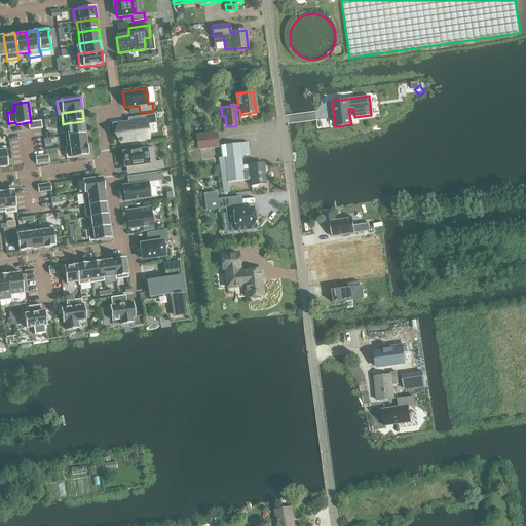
[(123,121),(118,122),(119,134),(120,143),(139,140),(139,135),(147,134),(146,124),(155,123),(154,114),(127,117),(128,121),(123,121)]
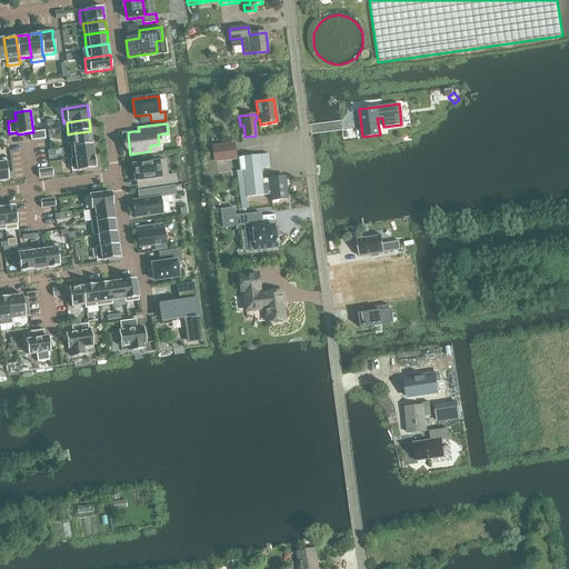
[(33,132),(30,132),(31,141),(46,139),(45,130),(33,132)]
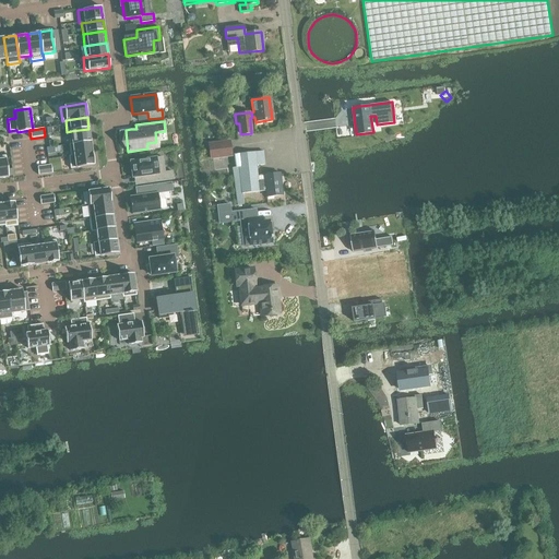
[(88,129),(70,131),(71,131),(72,143),(72,144),(91,141),(88,129)]
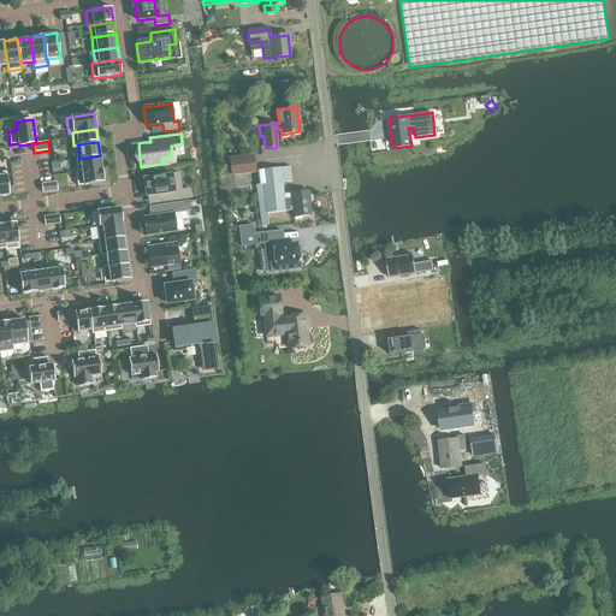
[(77,172),(102,169),(100,155),(80,159),(80,158),(76,159),(77,171),(77,172)]
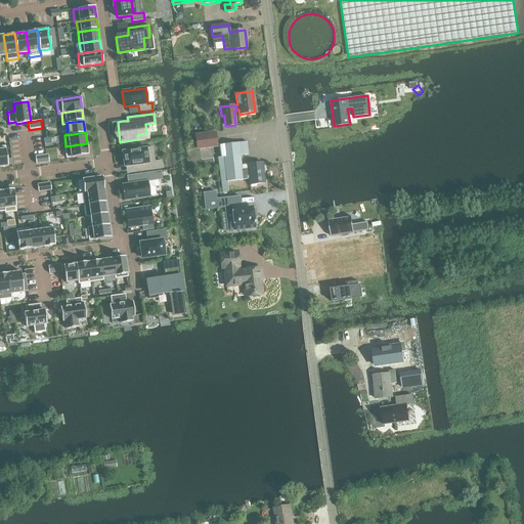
[(198,148),(217,145),(215,132),(195,135),(198,148)]
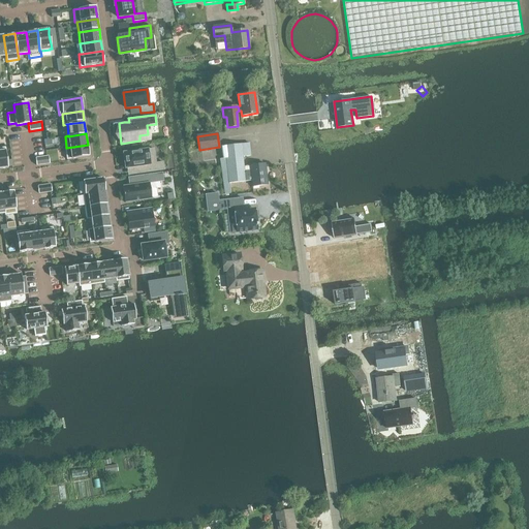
[(242,157),(251,156),(249,143),(223,147),(221,147),(222,158),(220,159),(224,194),(230,193),(228,183),(252,180),(253,187),(267,185),(263,163),(250,165),(250,170),(245,172),(244,172),(244,166),(242,157)]
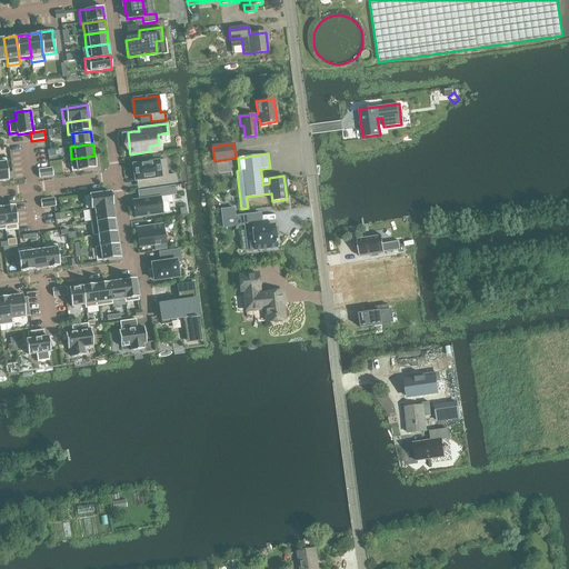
[(71,158),(70,159),(71,171),(96,168),(95,156),(71,159),(71,158)]
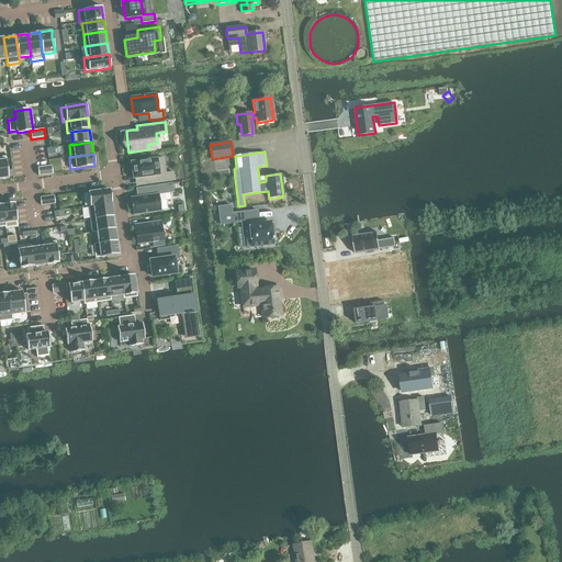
[(133,179),(137,179),(149,177),(150,183),(173,180),(172,172),(165,173),(163,158),(131,163),(133,179)]
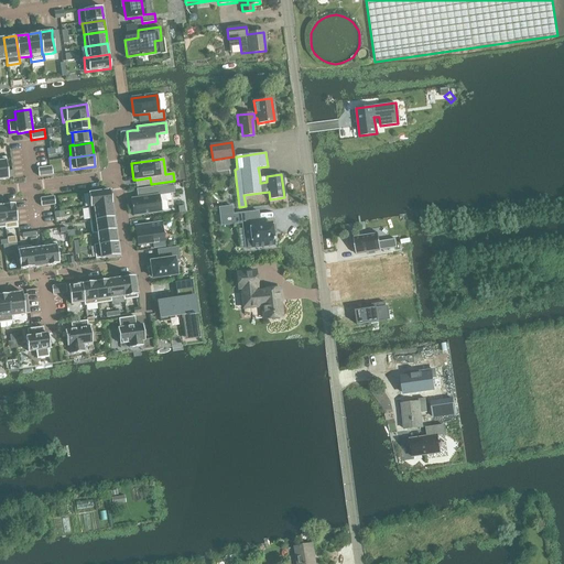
[(39,176),(53,174),(52,166),(38,169),(39,176)]
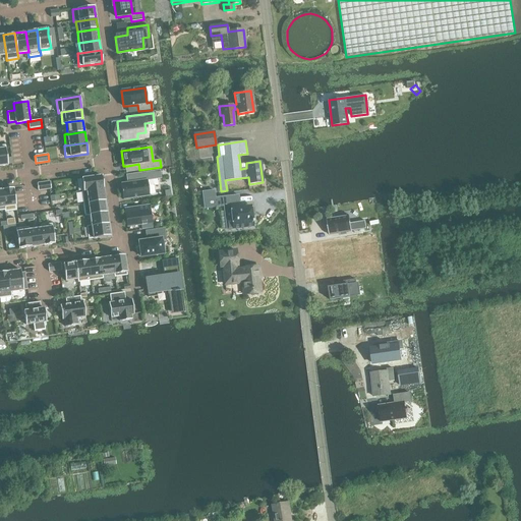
[(160,170),(129,174),(130,182),(121,183),(123,199),(150,195),(147,180),(161,178),(160,170)]
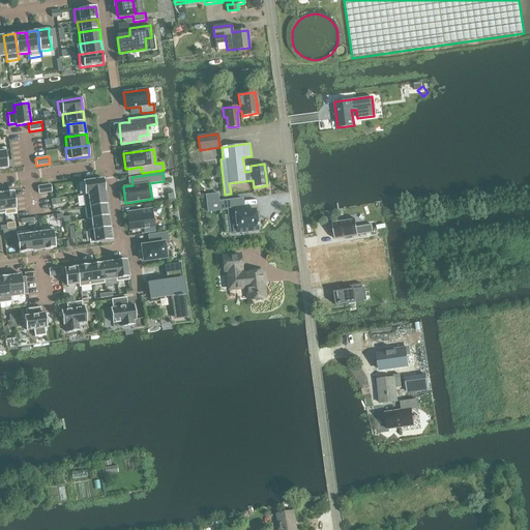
[(83,181),(85,194),(106,190),(104,178),(83,181)]
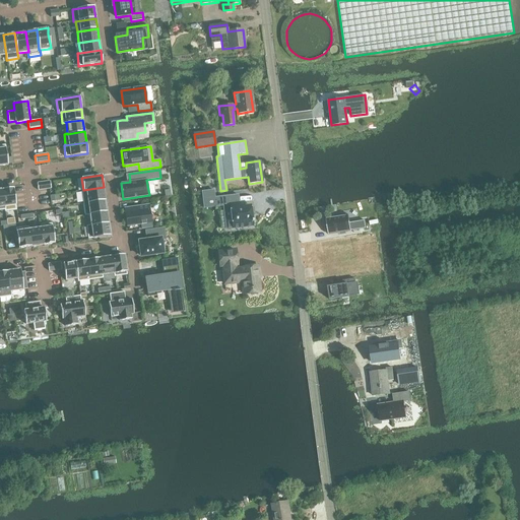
[(38,190),(49,189),(50,188),(49,181),(37,183),(38,190)]
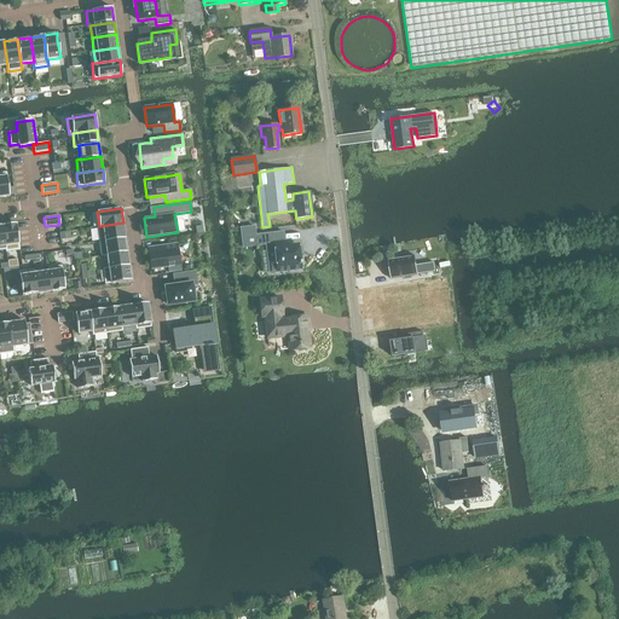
[(123,223),(99,226),(97,226),(98,242),(126,238),(123,223)]
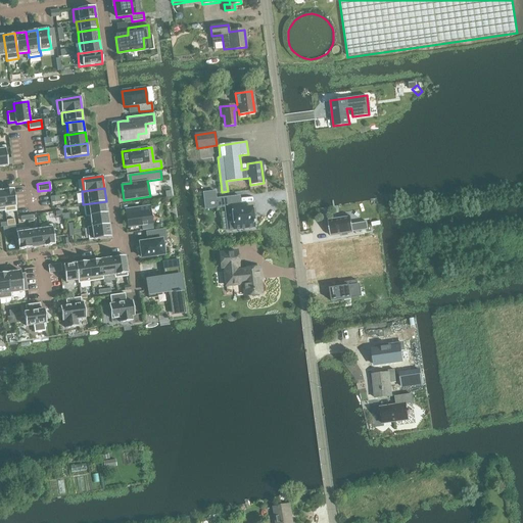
[(16,211),(13,189),(2,190),(5,210),(4,210),(4,212),(16,211)]
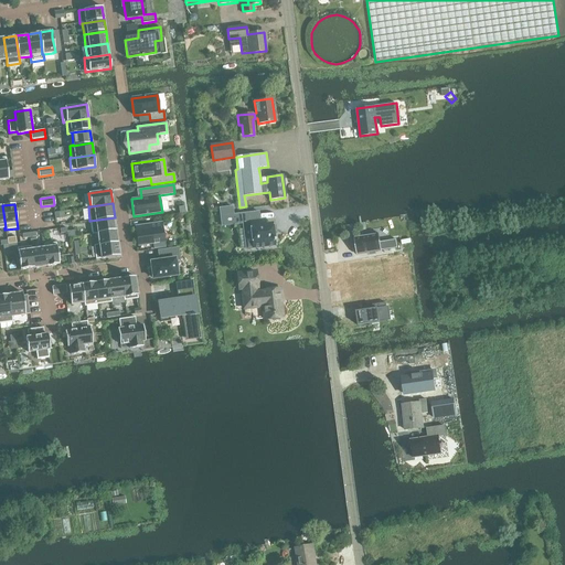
[(233,206),(219,208),(221,226),(251,223),(253,247),(275,245),(274,241),(275,241),(275,238),(274,238),(273,223),(266,224),(265,220),(259,221),(258,211),(233,214),(233,206)]
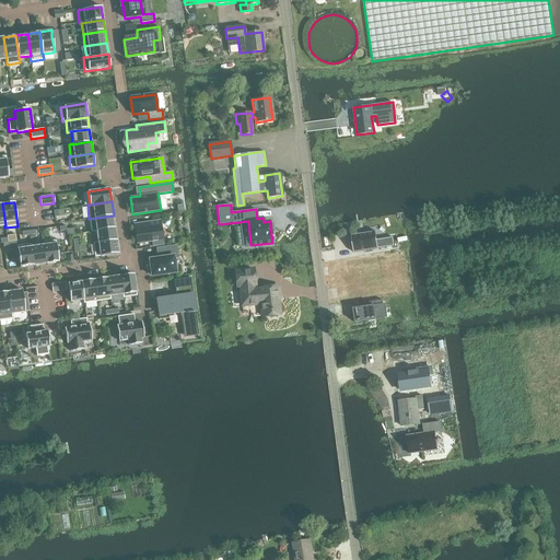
[(91,232),(96,232),(96,231),(115,228),(114,216),(89,219),(91,232)]
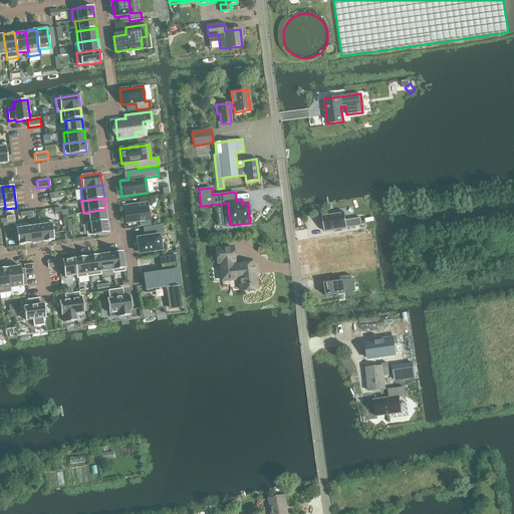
[(147,207),(146,203),(124,206),(124,210),(123,210),(125,224),(140,222),(140,226),(149,225),(149,220),(150,220),(148,207),(147,207)]
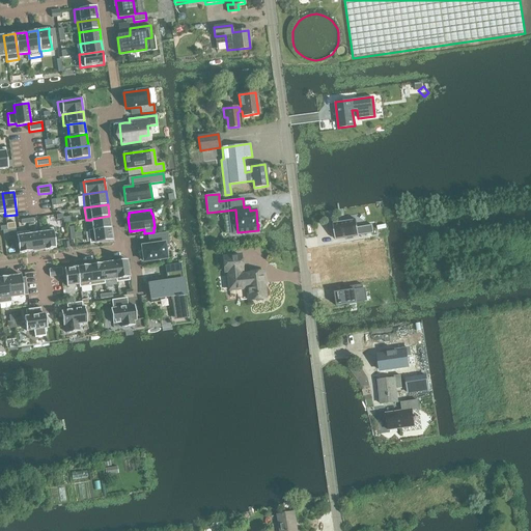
[(91,219),(91,220),(93,229),(93,230),(111,227),(109,216),(91,219)]
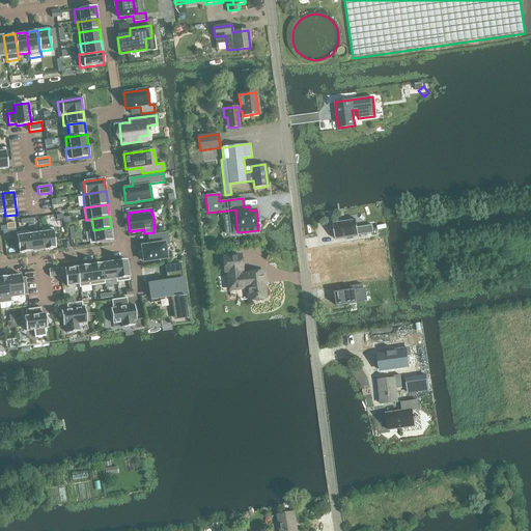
[(356,220),(333,223),(335,240),(373,233),(372,225),(357,227),(356,220)]
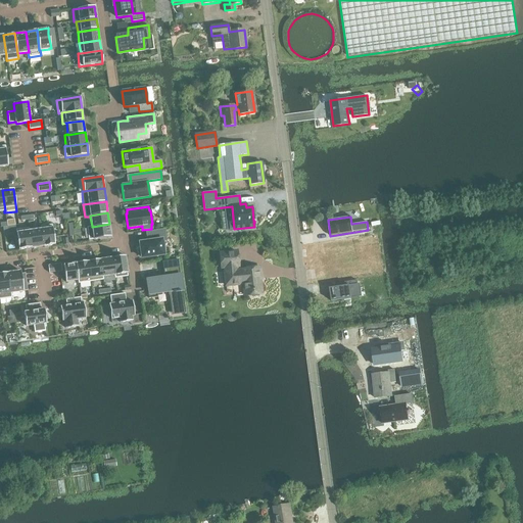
[(40,226),(40,229),(41,229),(43,246),(55,245),(52,224),(40,226)]
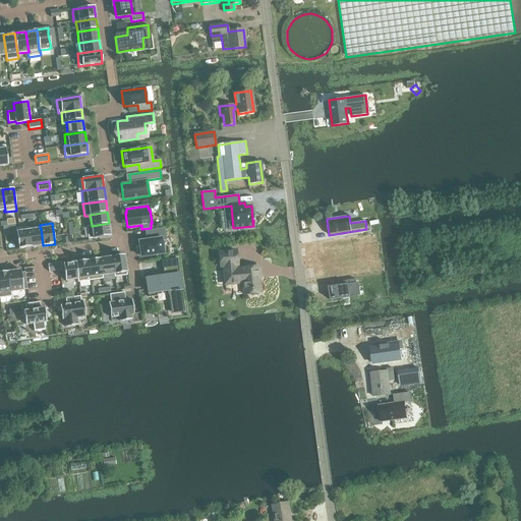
[(89,239),(111,236),(109,223),(92,226),(92,225),(87,226),(89,239)]
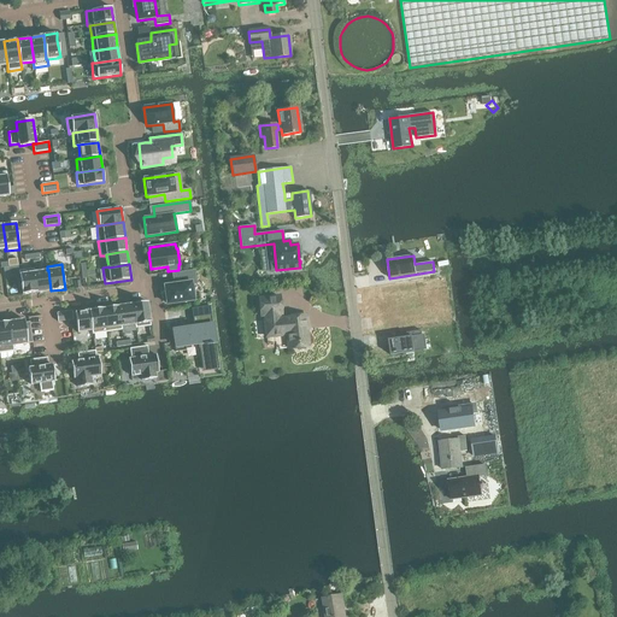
[(22,295),(36,293),(34,272),(35,272),(34,269),(18,270),(22,295)]
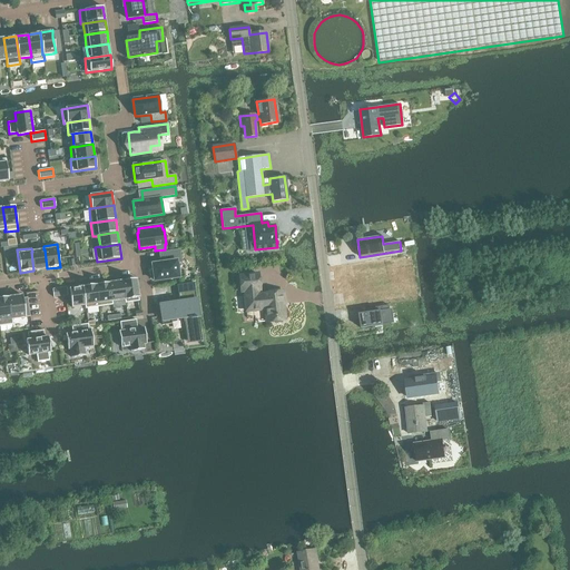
[(31,252),(33,271),(47,268),(45,249),(43,249),(32,252),(31,252)]
